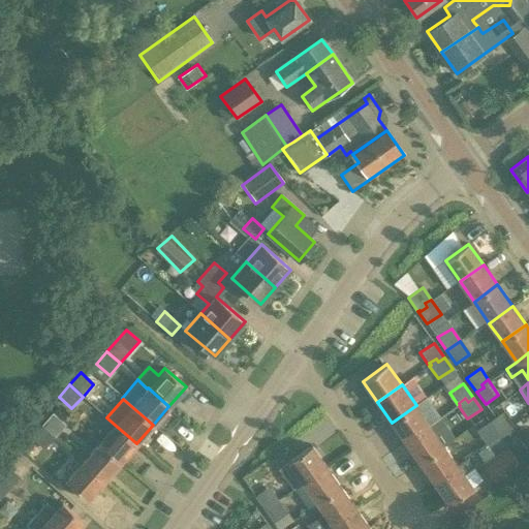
[(392,423),(406,442),(431,426),(439,419),(425,399),(416,405),(392,423)]
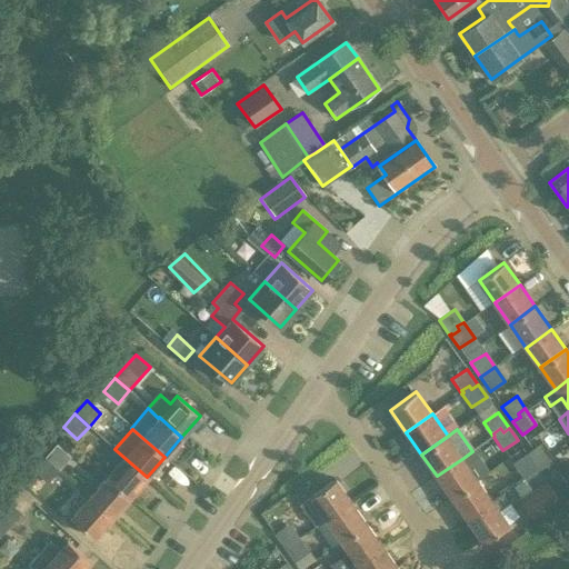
[(543,442),(529,452),(537,465),(545,459),(547,462),(553,458),(543,442)]
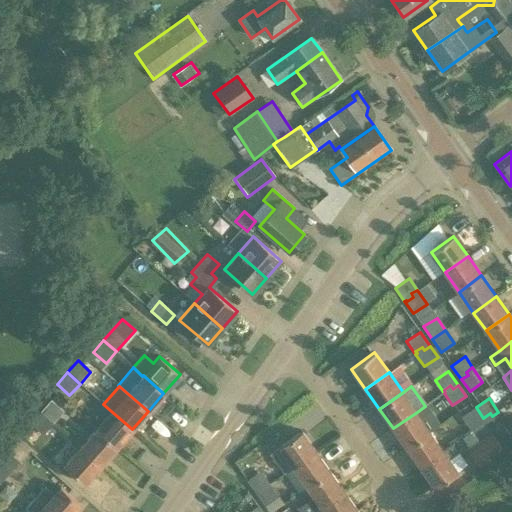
[(50,401),(39,414),(45,419),(47,417),(54,422),(63,411),(50,401)]
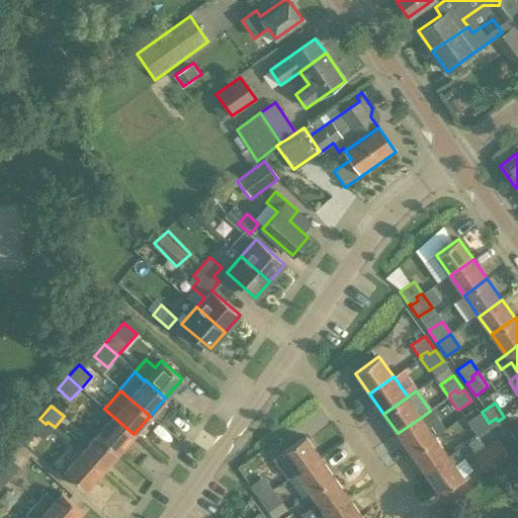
[(422,417),(398,433),(412,453),(435,436),(427,425),(437,418),(432,410),(430,411),(422,417)]
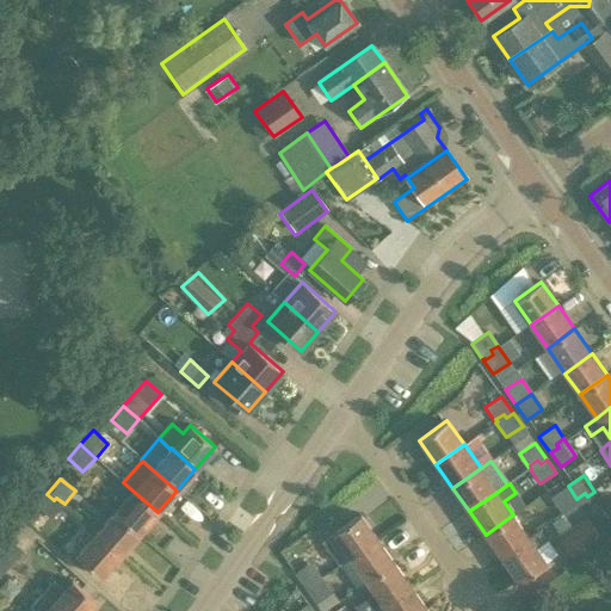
[(569,505),(576,499),(568,486),(553,497),(563,513),(572,508),(569,505)]
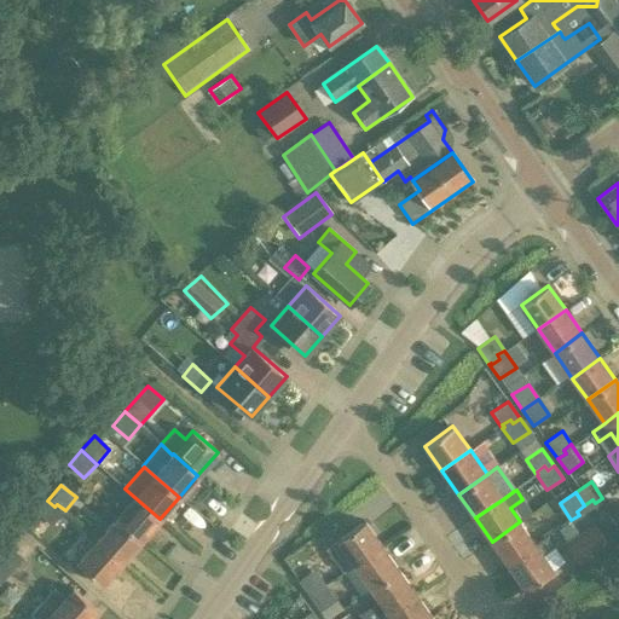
[(160,519),(134,497),(116,519),(140,541),(160,519)]
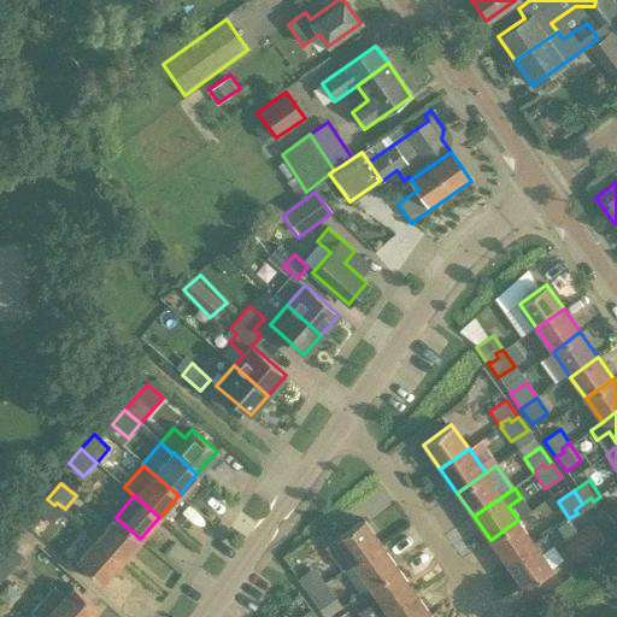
[(610,509),(600,497),(593,501),(591,498),(582,504),(594,521),(610,509)]
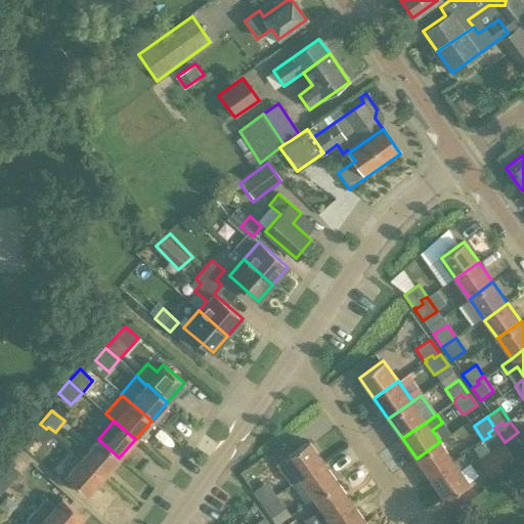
[(46,429),(40,424),(31,434),(43,445),(55,432),(48,427),(46,429)]
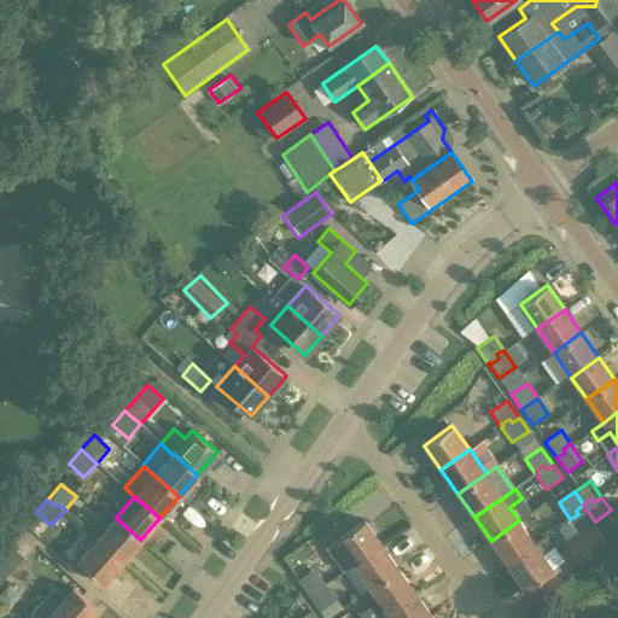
[(593,523),(595,522),(583,505),(576,511),(578,514),(570,519),(579,532),(593,523)]
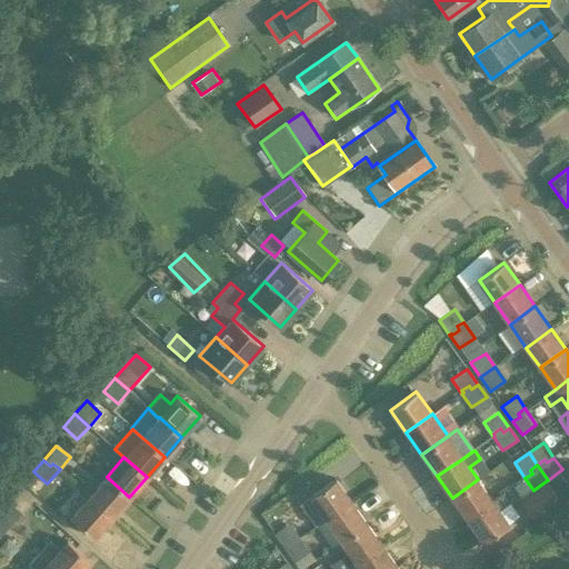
[(129,497),(107,477),(89,497),(111,517),(129,497)]
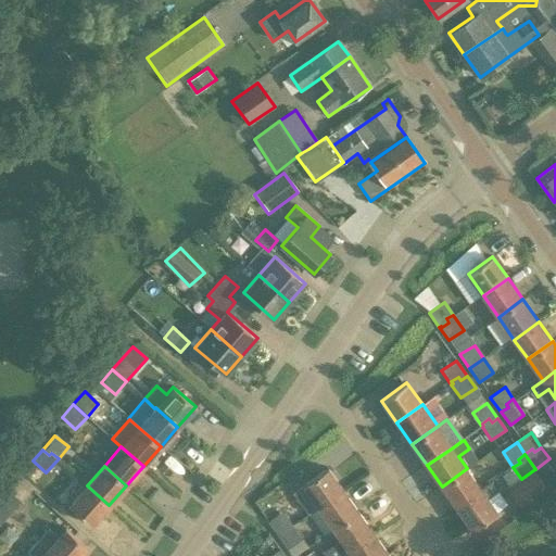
[(318,508),(344,490),(328,468),(293,493),(308,515),(318,508)]
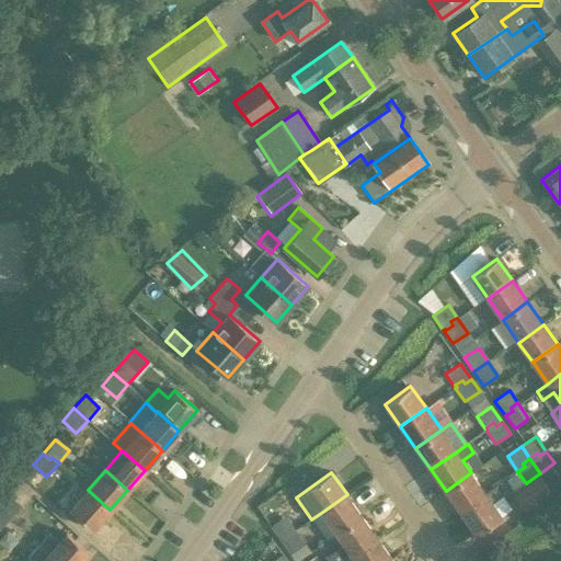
[(446,491),(461,512),(487,494),(471,472),(446,491)]
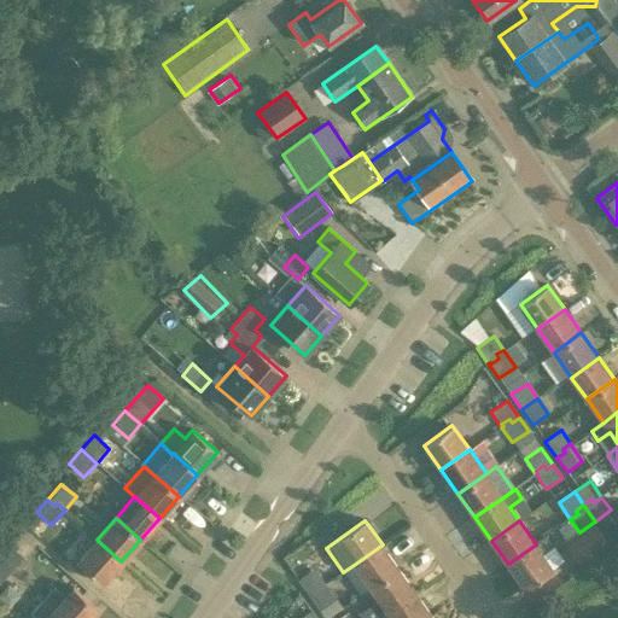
[(606,543),(593,523),(579,532),(564,542),(578,563),(606,543)]
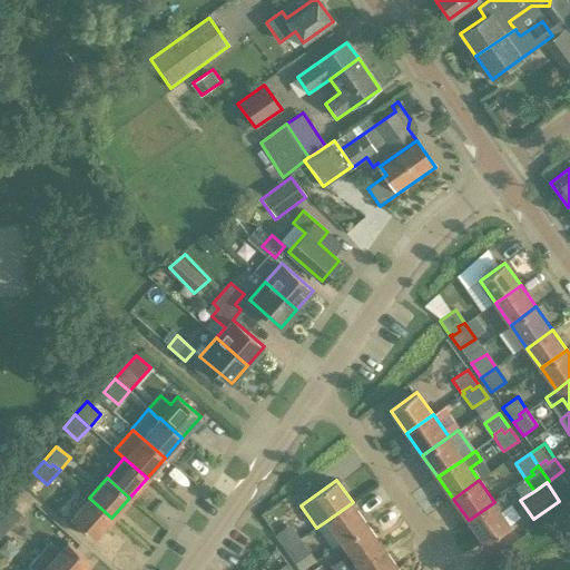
[(494,502),(469,520),(484,542),(510,524),(501,511),(510,504),(503,495),(494,502)]
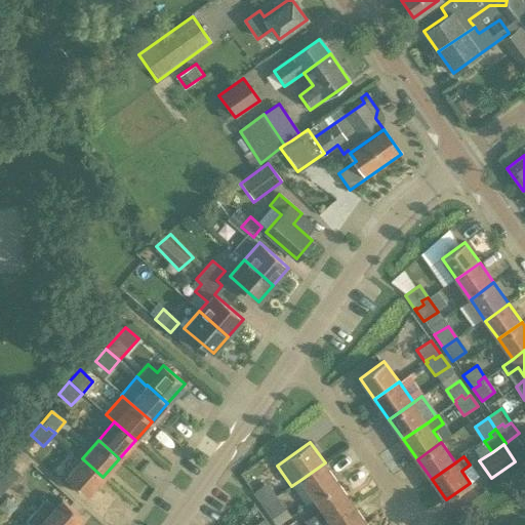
[(103,477),(82,458),(65,478),(86,496),(103,477)]
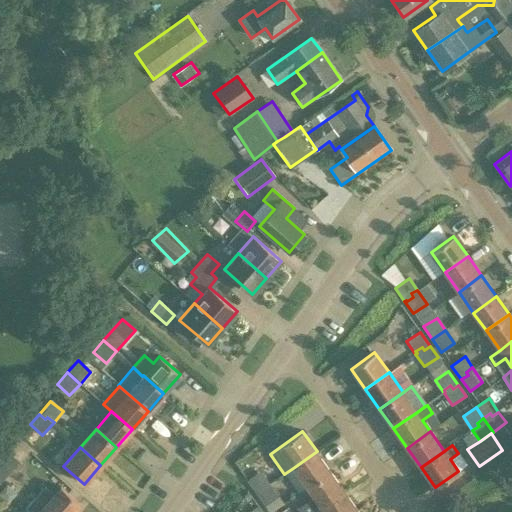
[(6,451),(0,457),(0,466),(9,474),(19,462),(6,451)]
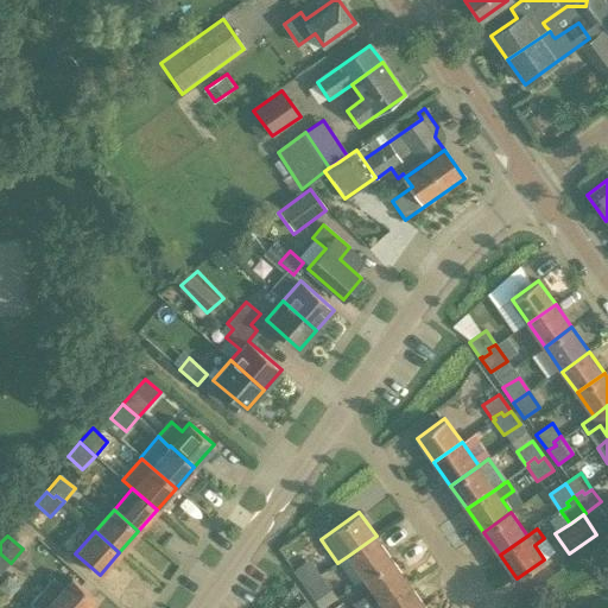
[(348,556),(365,578),(392,559),(377,536),(348,556)]
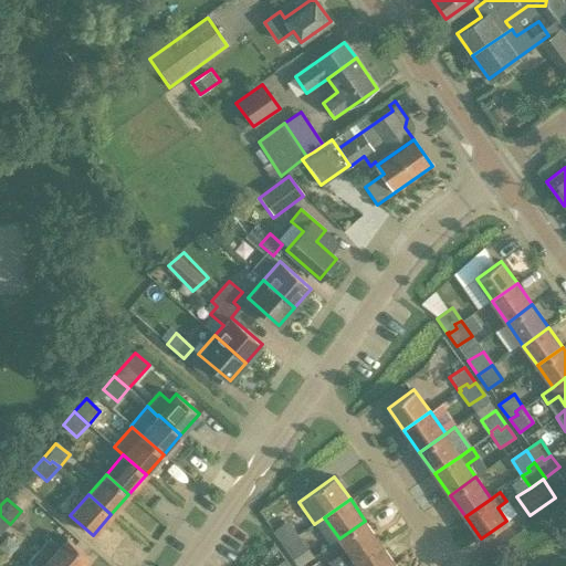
[(0,534),(10,524),(0,515),(0,534)]
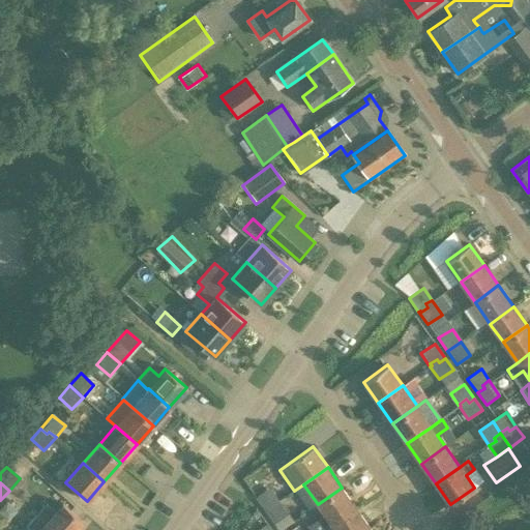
[(324,529),(332,525),(356,507),(342,488),(318,504),(324,513),(307,525),(311,529),(324,529)]
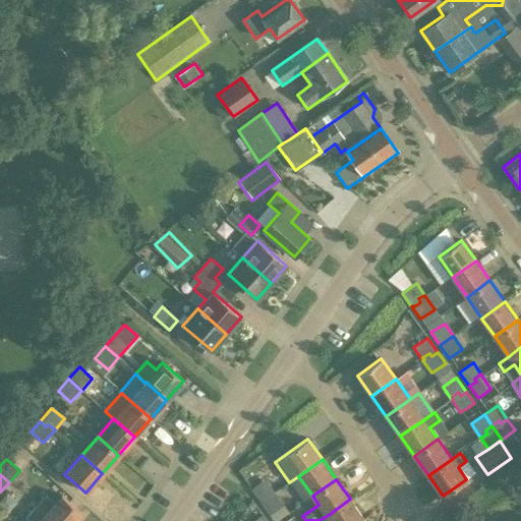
[(251,489),(262,505),(269,500),(267,497),(274,491),(265,480),(251,489)]
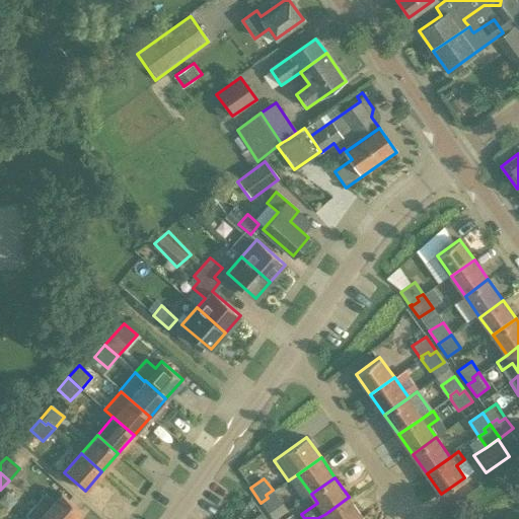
[(268,498),(261,503),(269,514),(282,504),(273,490),(266,495),(268,498)]
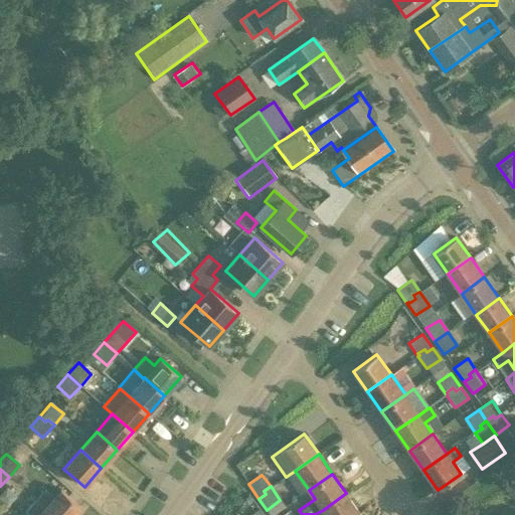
[(35,500),(52,514),(74,514),(81,508),(61,489),(53,498),(44,489),(35,500)]
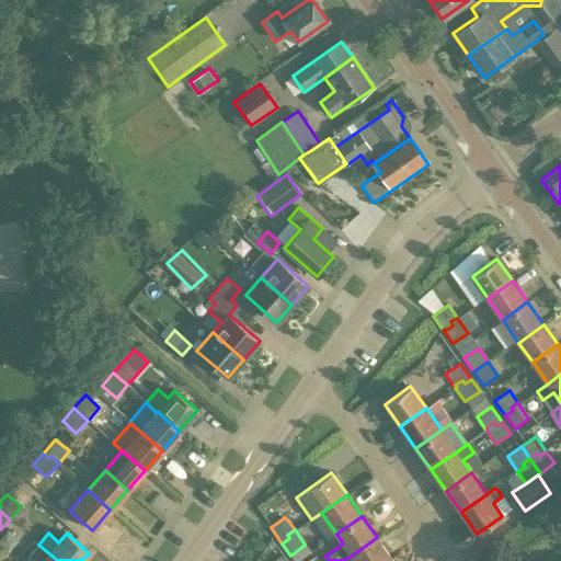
[(352,556),(355,560),(388,560),(392,558),(377,537),(352,556)]
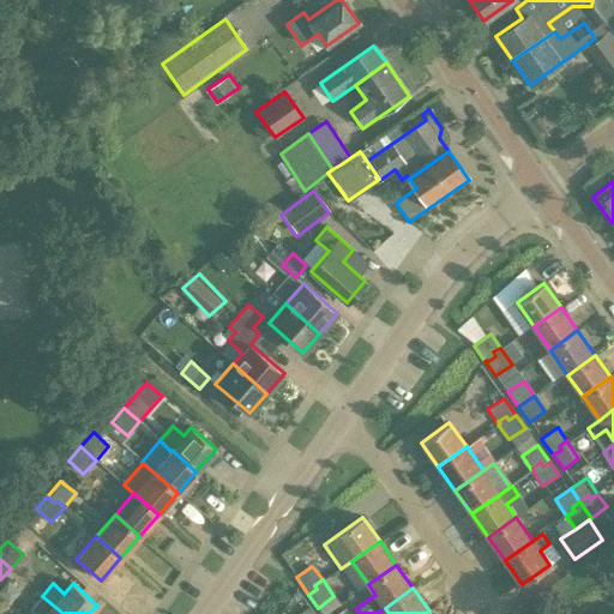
[(62,613),(42,596),(30,611),(34,613),(62,613)]
